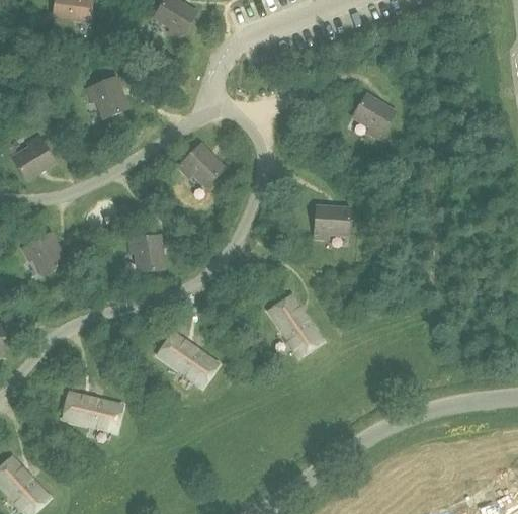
[(57,0),(55,13),(90,18),(92,0),(57,0)]
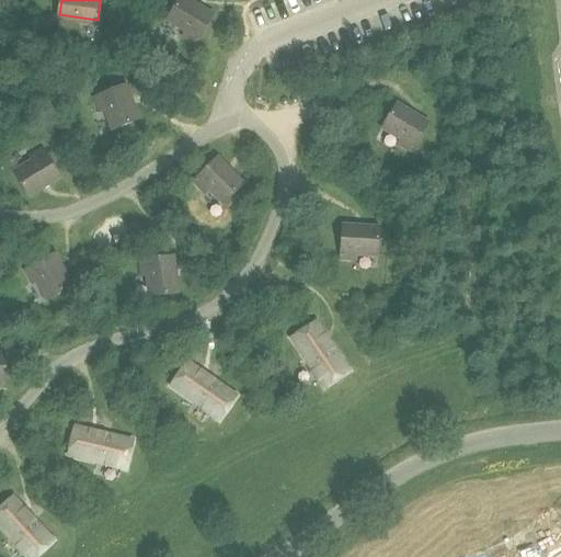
[(175,0),(167,16),(185,27),(182,32),(196,40),(214,11),(196,0),(175,0)]
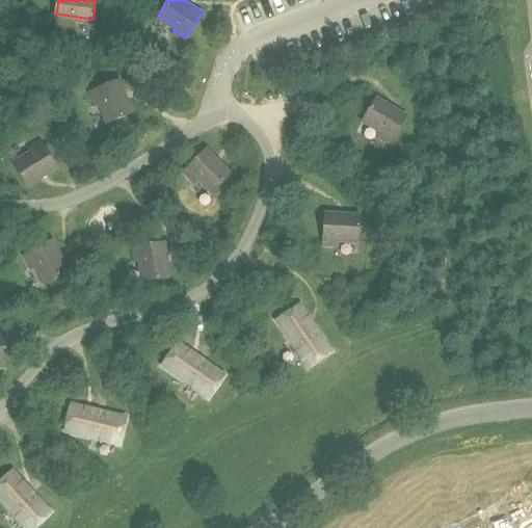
[(99,100),(106,120),(132,109),(118,76),(88,88),(95,102),(99,100)]
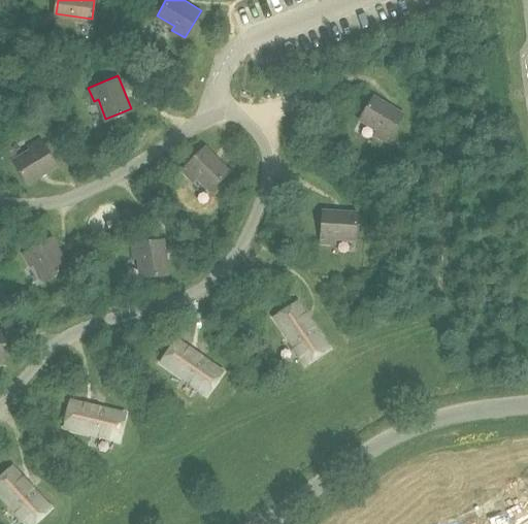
[(373,93),(359,117),(376,127),(373,131),(387,139),(403,111),(373,93)]
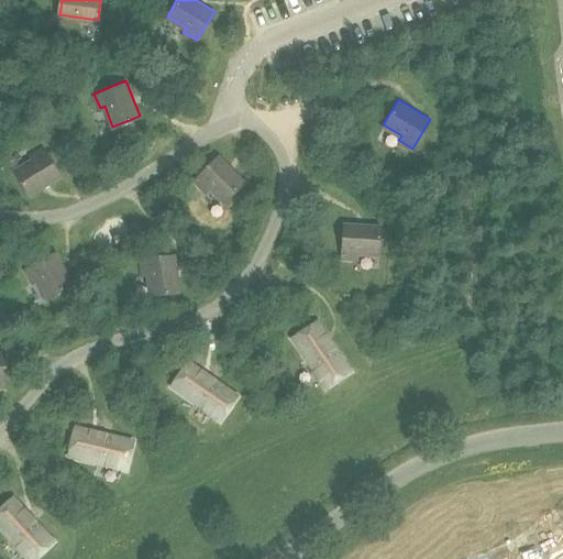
[(32,156),(13,168),(28,193),(61,174),(43,144),(29,152),(32,156)]
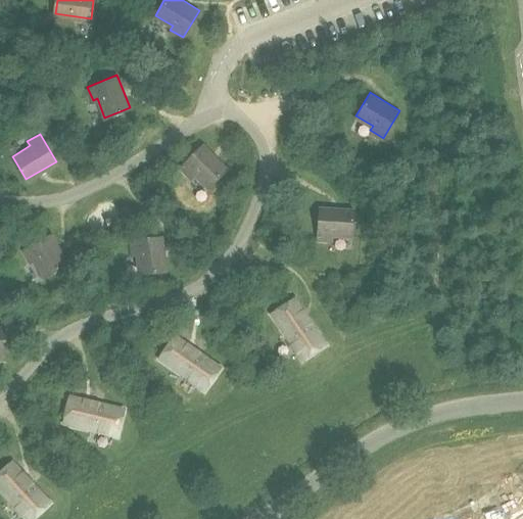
[(194,173),(207,187),(227,168),(202,143),(180,166),(190,176),(194,173)]
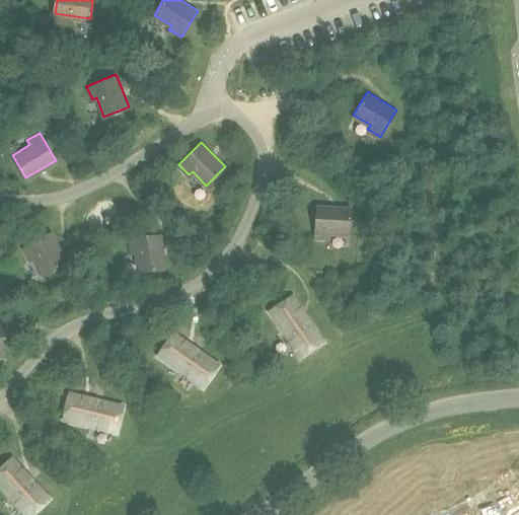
[(329,231),(350,233),(351,206),(316,204),(314,235),(329,236),(329,231)]
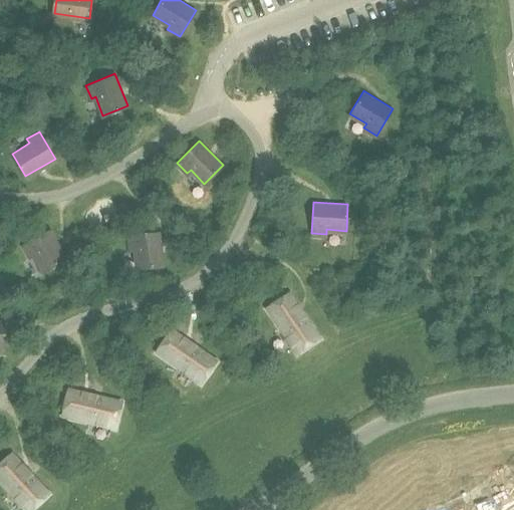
[(33,253),(43,271),(66,258),(50,228),(22,243),(29,256),(33,253)]
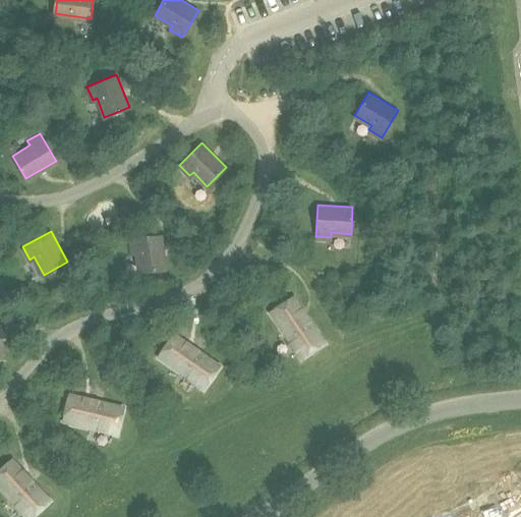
[(135,251),(138,272),(165,268),(161,233),(129,237),(131,252),(135,251)]
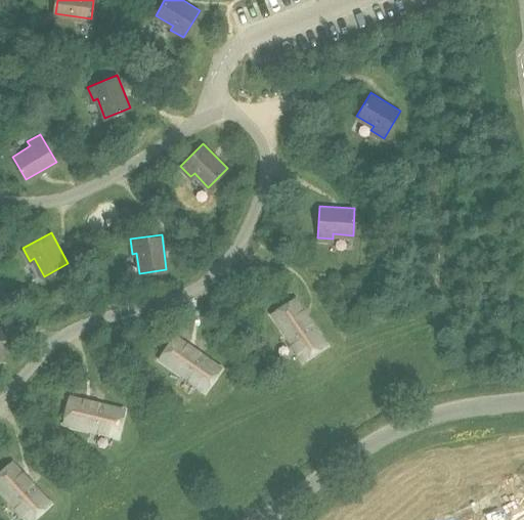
[(295,297),(272,312),(303,357),(325,342),(295,297)]
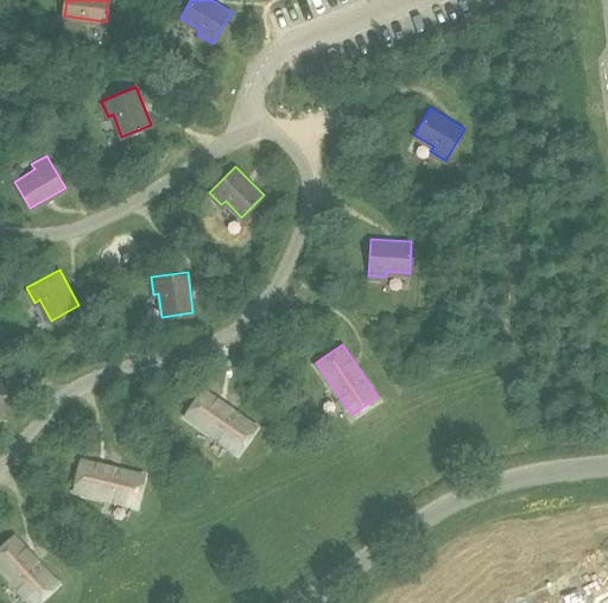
[(203,387),(185,413),(236,450),(255,424),(203,387)]
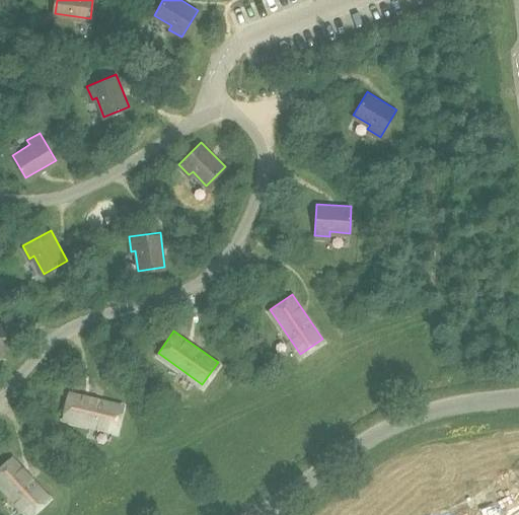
[(69,390),(63,417),(116,430),(122,403),(69,390)]
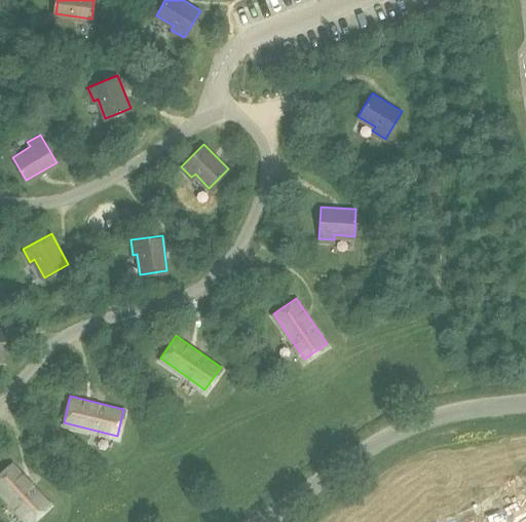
[(12,461),(0,472),(0,489),(29,521),(49,502),(12,461)]
